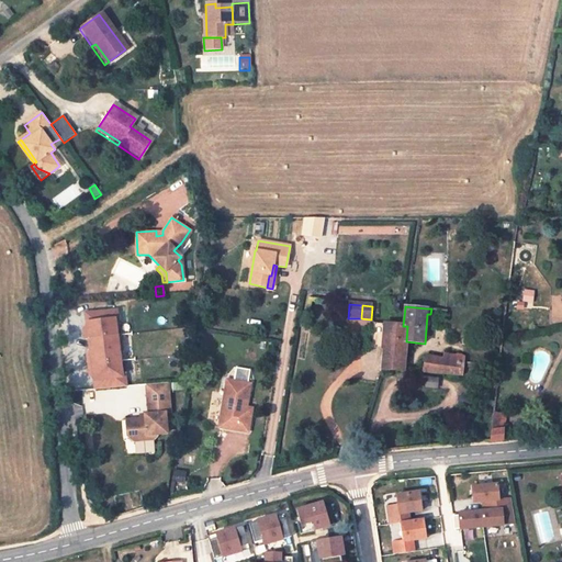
[(113,312),(81,315),(82,325),(83,325),(85,333),(78,334),(79,341),(82,341),(83,351),(85,350),(86,359),(81,359),(82,375),(88,374),(89,382),(87,382),(88,392),(121,389),(120,378),(117,379),(114,347),(116,347),(115,337),(113,337),(111,322),(114,321),(113,312)]
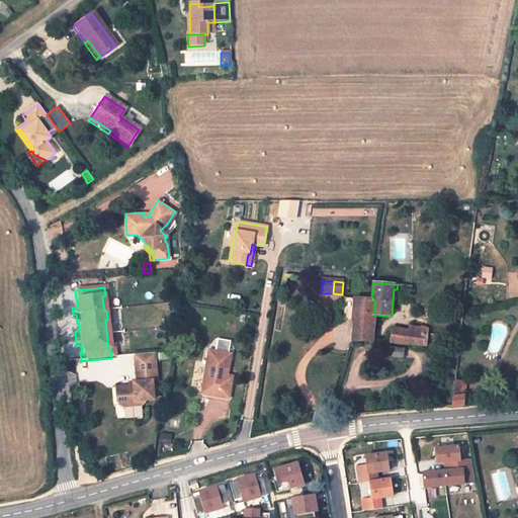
[(375,300),(371,300),(345,298),(344,312),(347,313),(346,321),(354,322),(352,340),(372,342),(374,315),(375,300)]
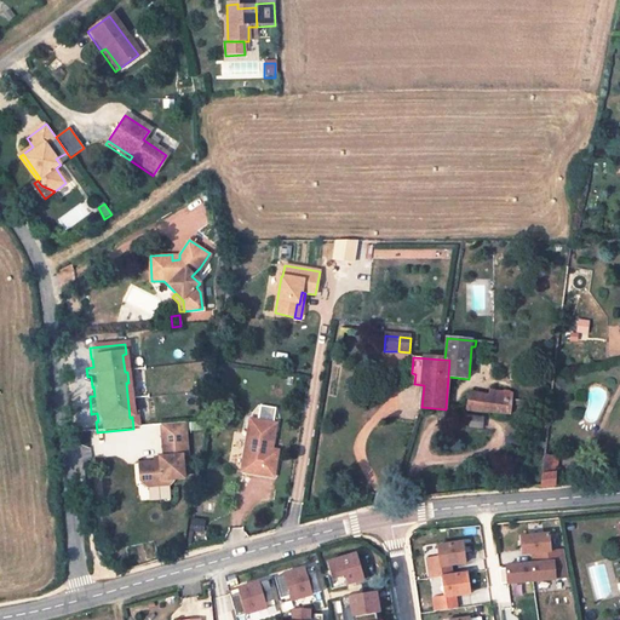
[(240,388),(228,386),(227,397),(237,400),(240,388)]
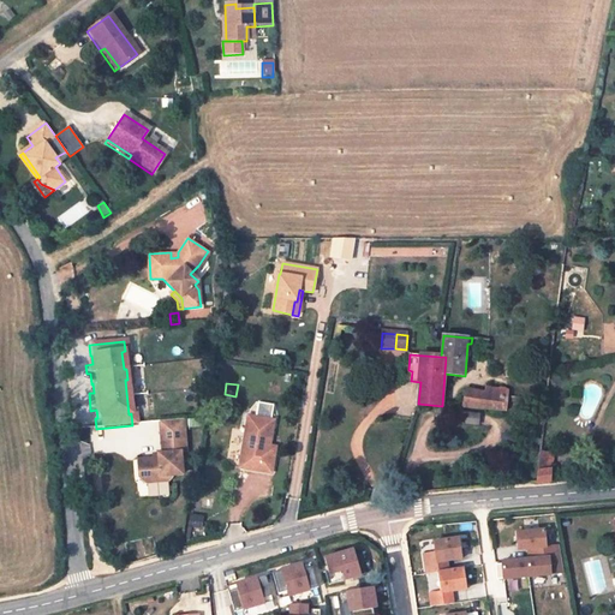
[(487,386),(485,392),(508,395),(508,390),(507,388),(506,388),(505,387),(502,387),(499,388),(487,386)]
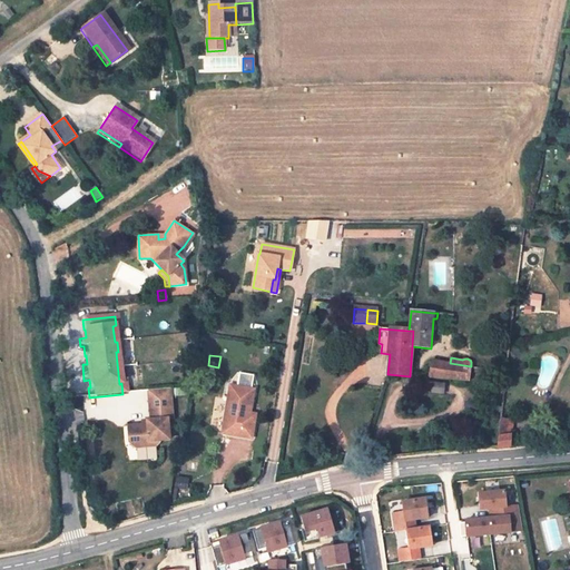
[(471,366),(450,363),(432,361),(429,377),(469,381),(471,367),(471,366)]
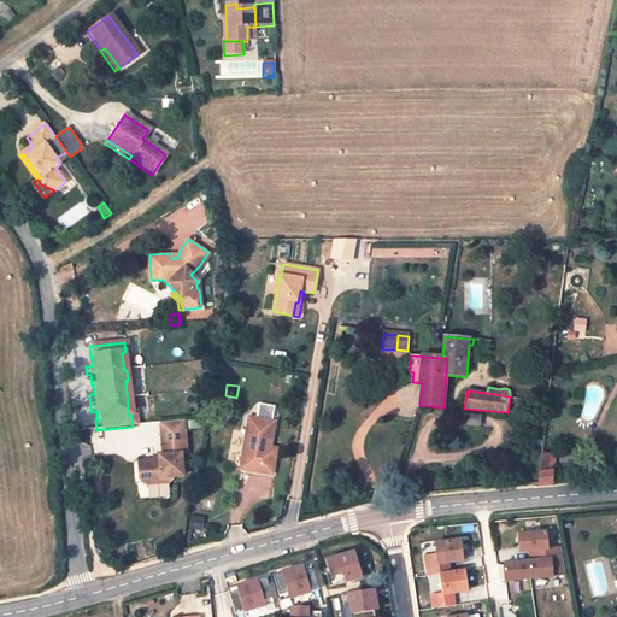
[(272,448),(276,423),(274,423),(275,413),(259,411),(258,421),(251,419),(242,471),(274,476),(278,450),(272,448)]
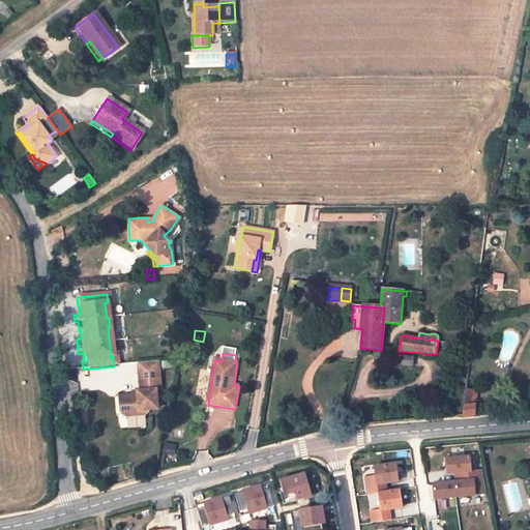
[(402,364),(413,365),(414,356),(403,355),(402,364)]
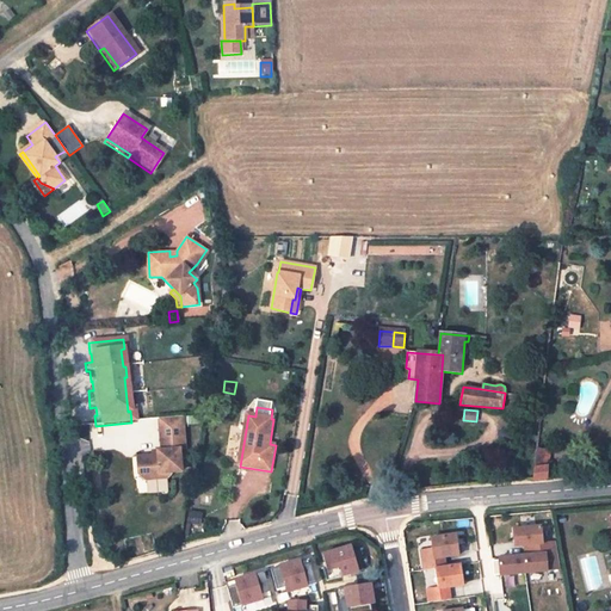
[(160,432),(162,452),(180,450),(186,450),(184,430),(183,418),(159,420),(160,432)]
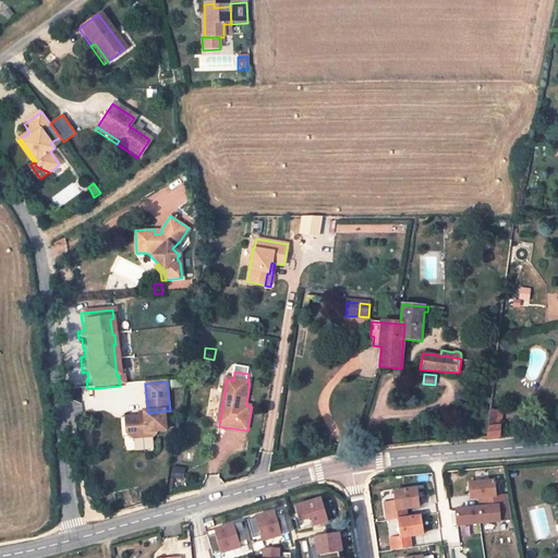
[(140,417),(126,419),(128,435),(133,439),(155,437),(157,433),(167,432),(165,411),(148,413),(144,413),(142,417),(140,417)]
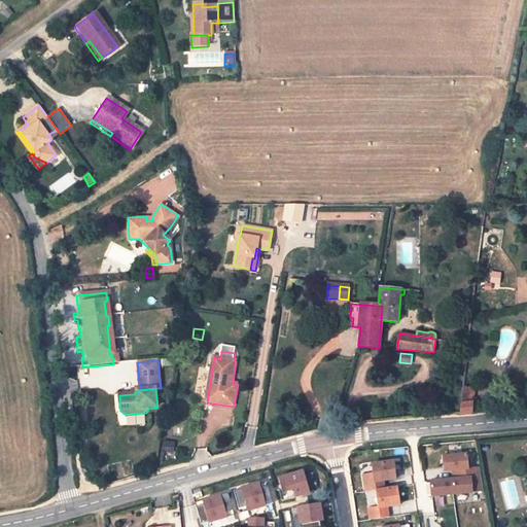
[(475,389),(463,388),(461,403),(472,402),(475,389)]
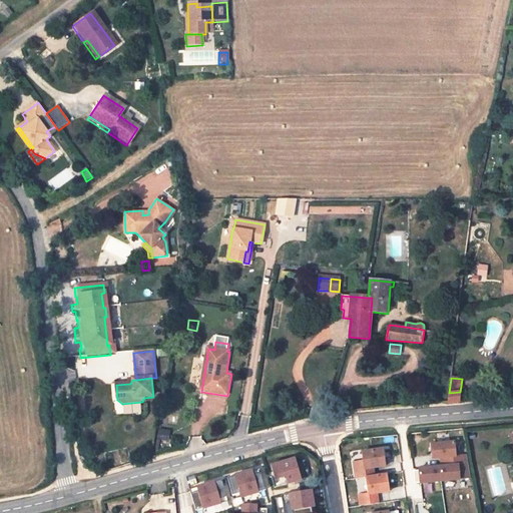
[(448,404),(460,403),(460,400),(461,391),(460,392),(449,393),(447,402),(448,404)]
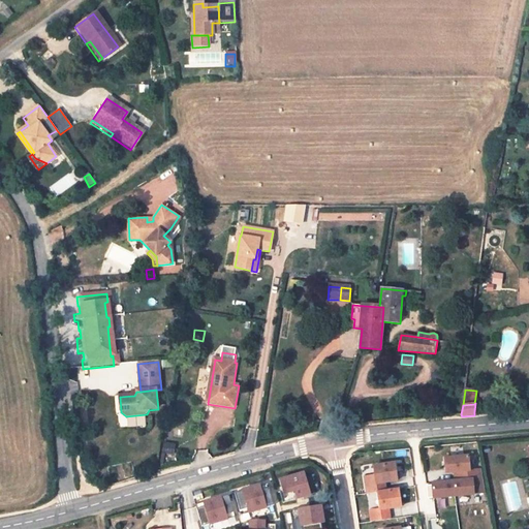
[(469,456),(445,458),(446,473),(455,472),(456,480),(484,477),(481,469),(470,470),(469,456)]
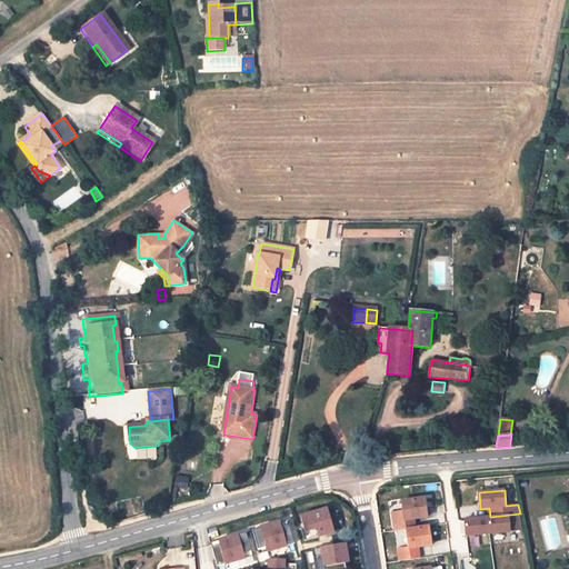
[(392,511),(395,530),(406,529),(416,528),(413,519),(428,517),(425,498),(402,501),(403,510),(392,511)]
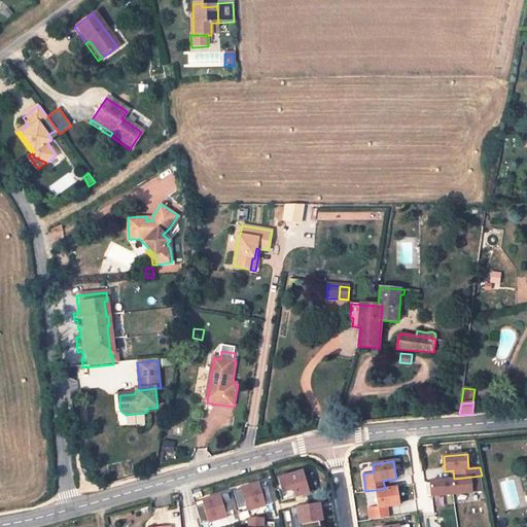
[(304,469),(277,478),(283,500),(316,489),(310,473),(307,475),(304,469)]
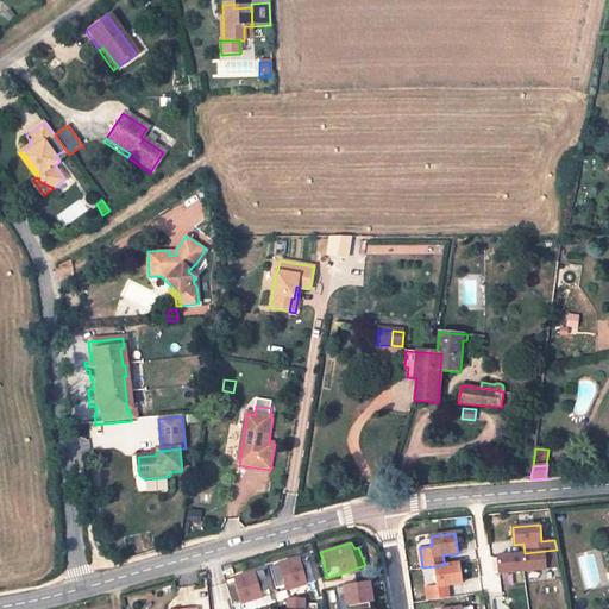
[(525,553),(497,556),(500,573),(559,567),(557,550),(525,553)]
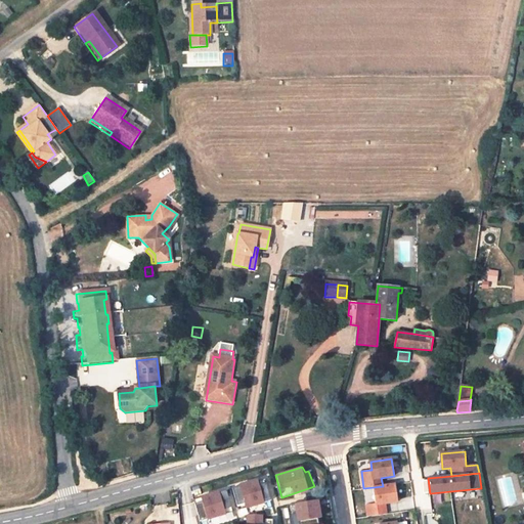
[(264,479),(231,489),(237,511),(271,500),(264,479)]
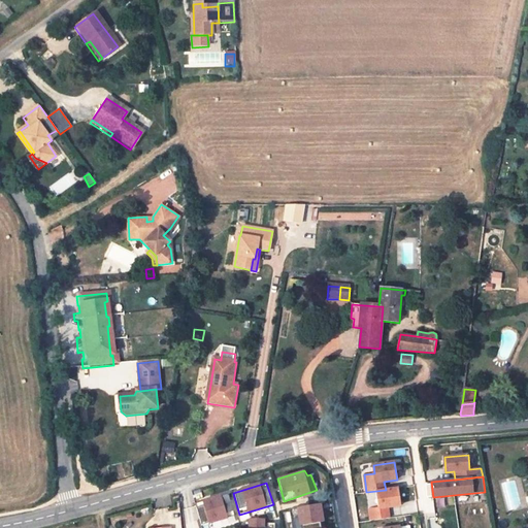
[(369,509),(370,521),(389,518),(388,507),(400,505),(398,488),(386,490),(376,491),(380,508),(369,509)]
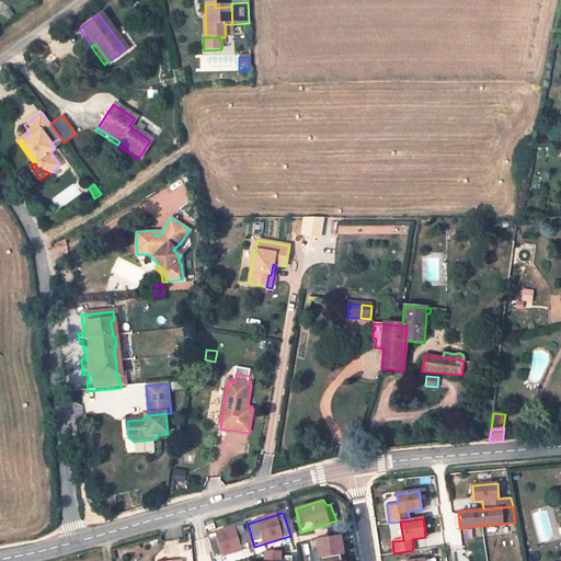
[(213,521),(203,524),(206,533),(215,530),(213,521)]
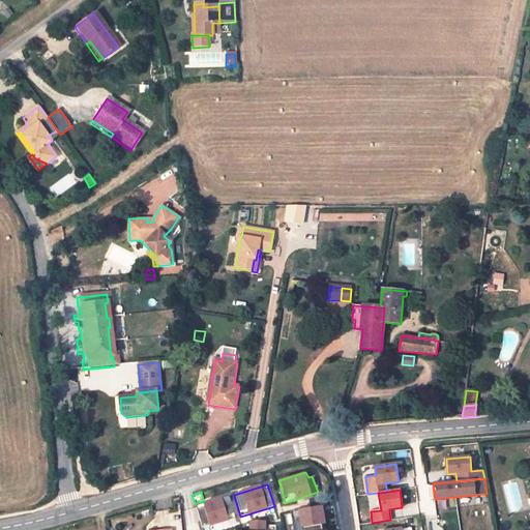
[(229,497),(196,506),(202,529),(235,519),(229,497)]
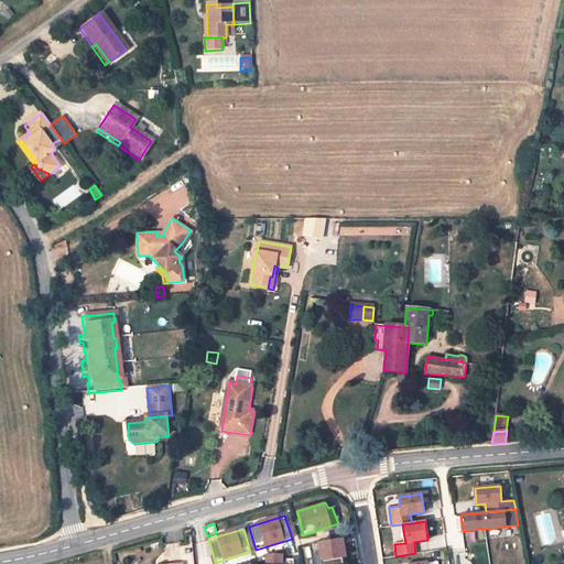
[(339,538),(307,545),(311,563),(342,563),(342,557),(344,557),(339,538)]
